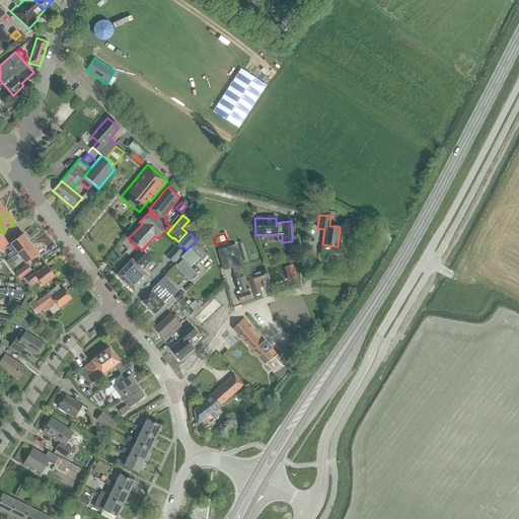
[(14,249),(12,251),(7,255),(10,258),(15,255),(30,244),(22,234),(10,243),(14,249)]
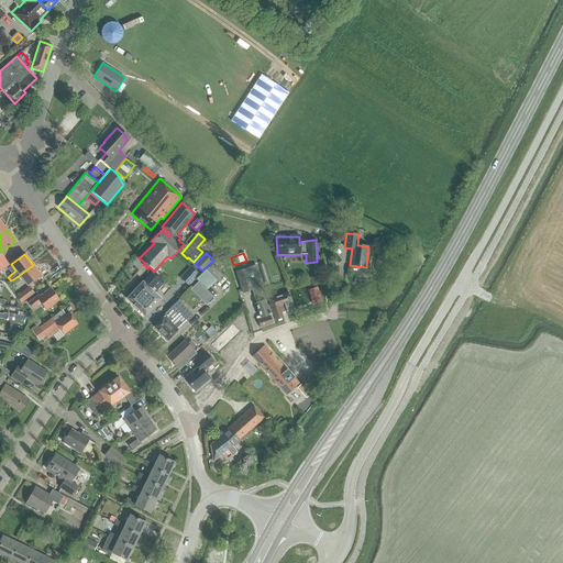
[(212,264),(206,269),(219,282),(224,276),(212,264)]
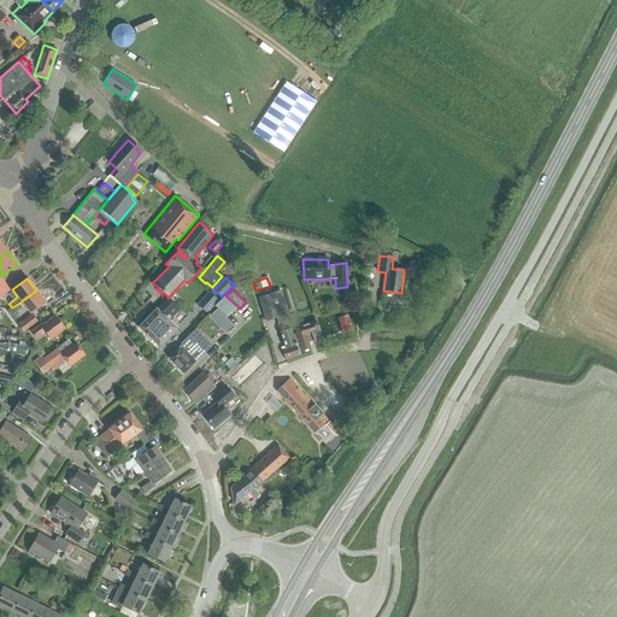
[(36,291),(18,304),(12,307),(16,312),(24,306),(30,313),(45,303),(36,291)]
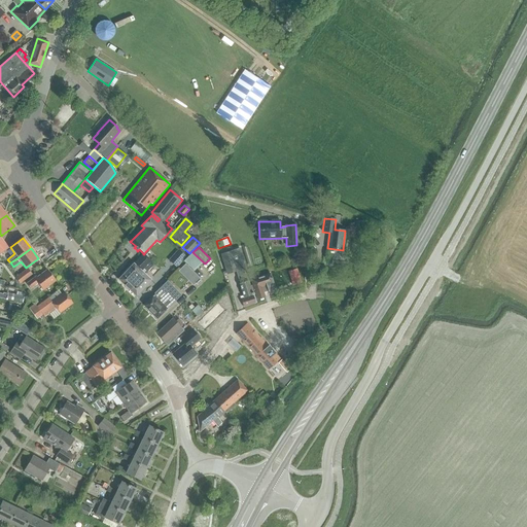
[(226,274),(237,271),(247,268),(241,248),(220,254),(226,274)]
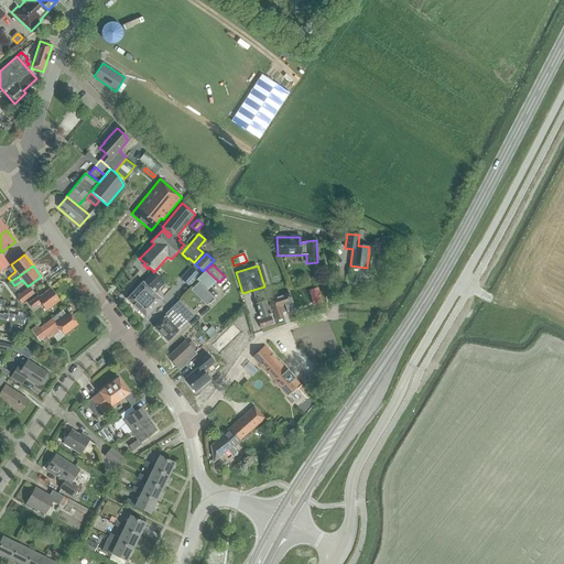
[(199,274),(191,267),(181,279),(188,286),(199,274)]
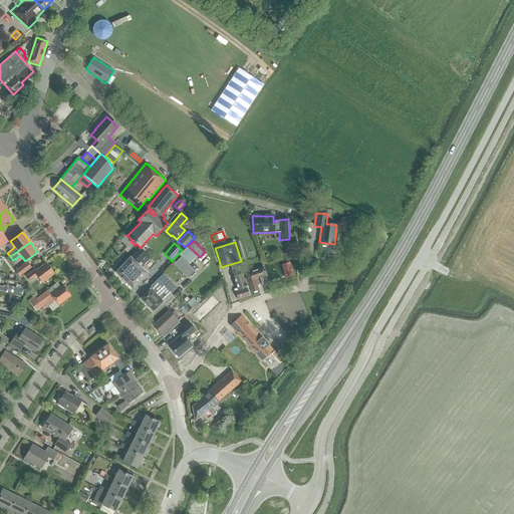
[(198,256),(188,246),(179,254),(189,264),(198,256)]
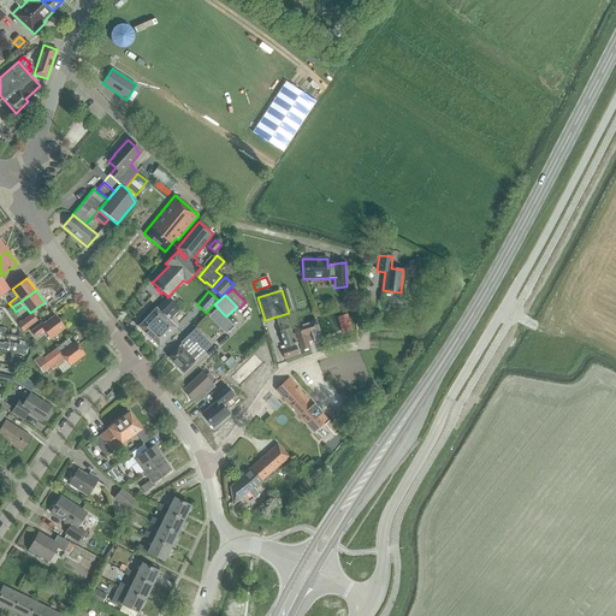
[(176,304),(167,297),(157,309),(155,308),(138,326),(138,327),(159,347),(176,327),(165,317),(167,314),(171,318),(178,311),(176,309),(178,307),(176,306),(176,304)]
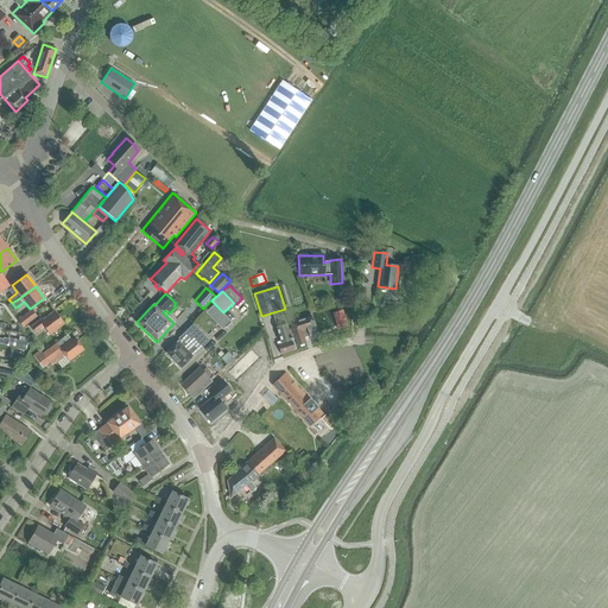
[(223,314),(214,304),(207,312),(216,322),(223,314)]
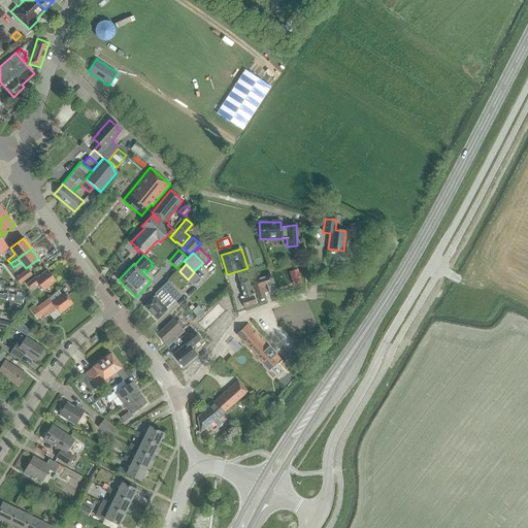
[(32,274),(28,268),(14,278),(20,285),(32,274)]
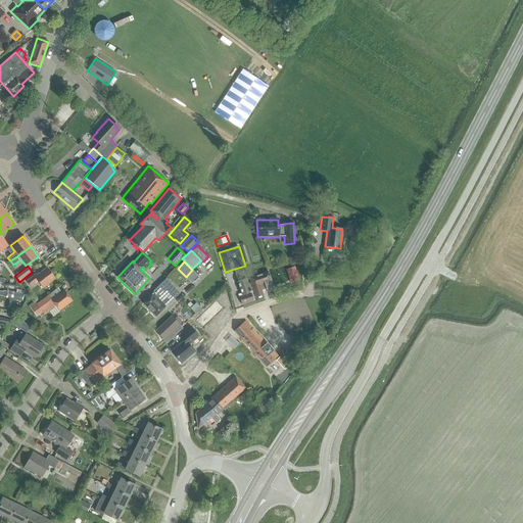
[(294,267),(286,269),(291,283),(298,280),(294,267)]
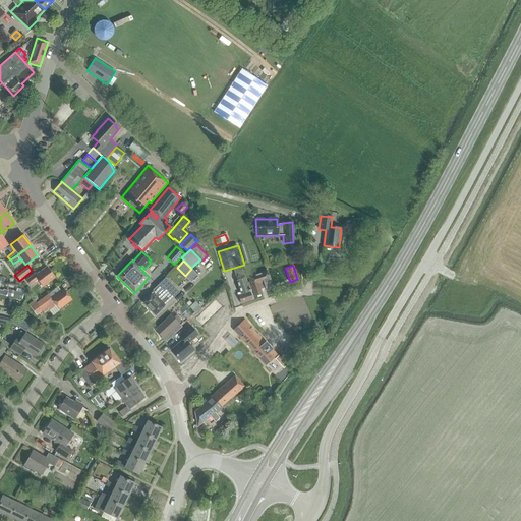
[(43,287),(55,278),(47,267),(37,274),(36,273),(25,281),(30,285),(37,280),(43,287)]
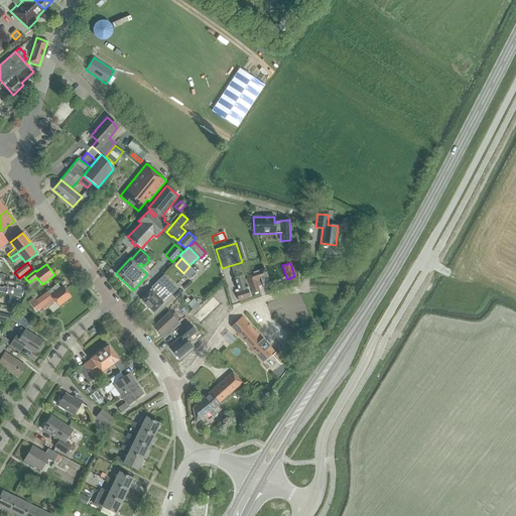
[(263,287),(270,284),(264,268),(246,274),(252,293),(259,290),(258,286),(262,285),(263,287)]
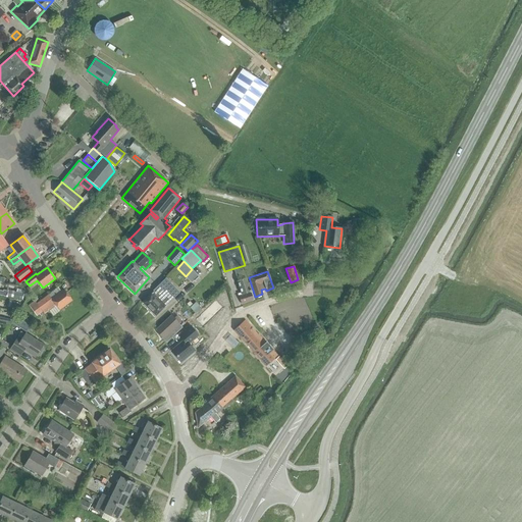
[(250,292),(251,292),(251,291),(249,291),(249,290),(251,290),(249,282),(247,283),(244,274),(236,276),(241,295),(239,296),(242,304),(252,301),(250,292)]
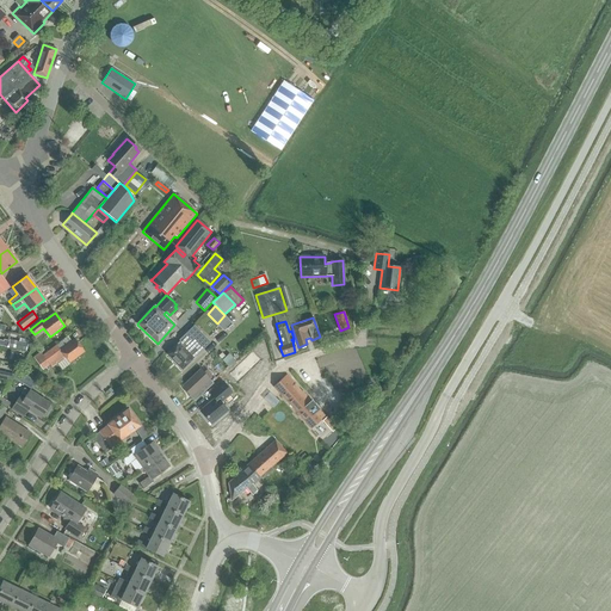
[(181,370),(196,357),(184,345),(191,338),(196,343),(201,338),(191,328),(179,340),(180,341),(166,355),(181,370)]
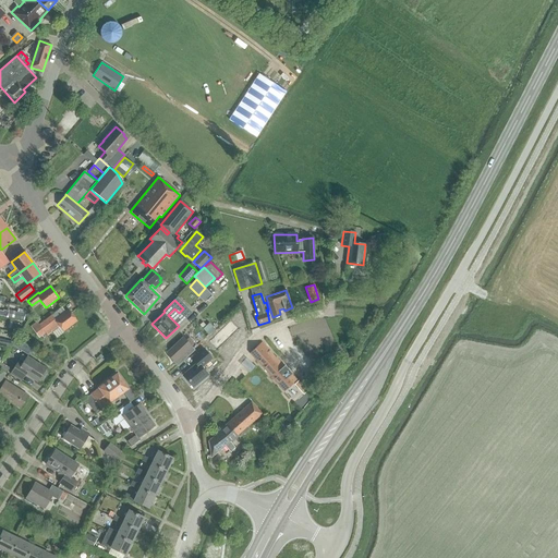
[(62,331),(76,320),(68,310),(64,312),(61,307),(38,325),(37,323),(31,327),(38,338),(45,332),(46,335),(59,326),(62,331)]
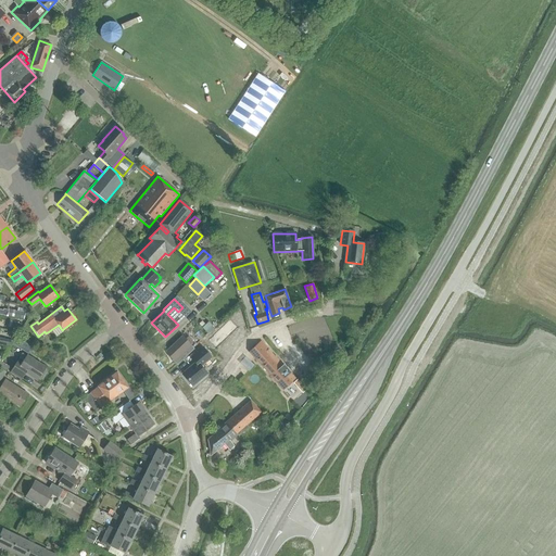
[(13,317),(23,319),(25,313),(24,312),(19,311),(15,311),(13,317)]
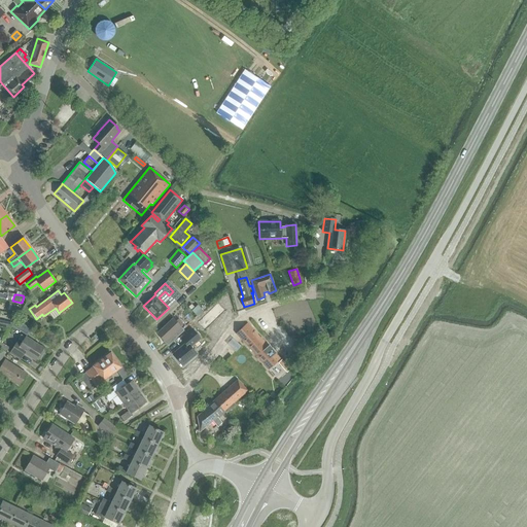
[(197,316),(202,311),(198,306),(195,308),(191,311),(197,316)]
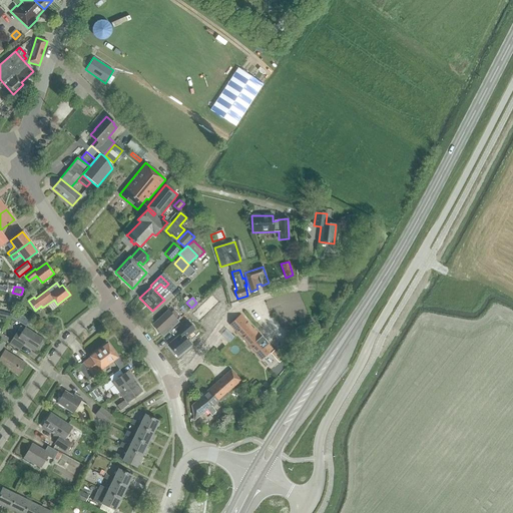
[(170,313),(168,310),(152,325),(159,334),(160,334),(163,337),(178,322),(175,319),(178,316),(173,310),(170,313)]
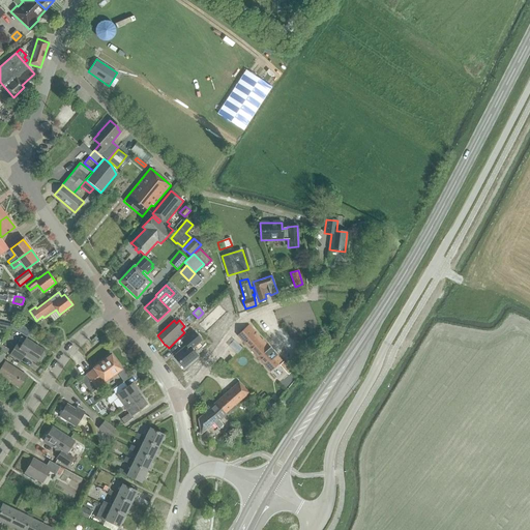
[(12,324),(0,321),(0,328),(8,330),(12,324)]
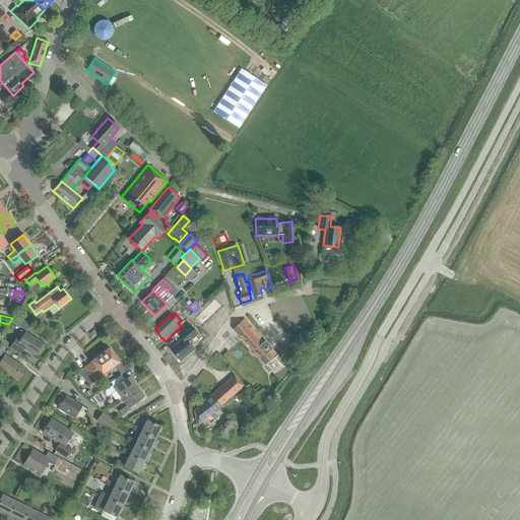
[(256,334),(248,324),(244,319),(233,329),(262,362),(264,366),(273,358),(272,355),(275,353),(262,338),(261,338),(257,333),(256,334)]
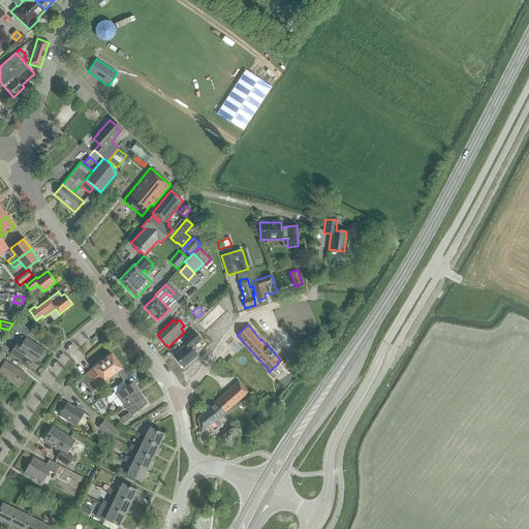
[(200,340),(193,331),(181,341),(185,345),(173,355),(183,368),(197,355),(191,348),(200,340)]
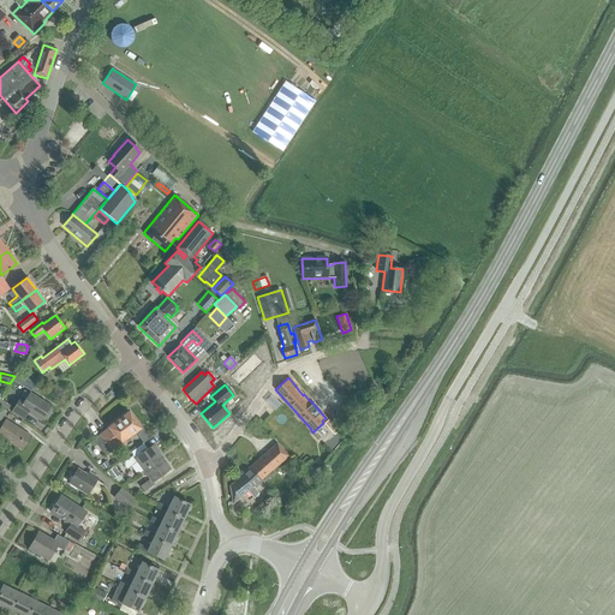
[(41,421),(42,419),(43,419),(46,419),(51,412),(51,410),(48,408),(49,406),(30,393),(24,402),(19,399),(11,412),(23,419),(28,412),(41,421)]
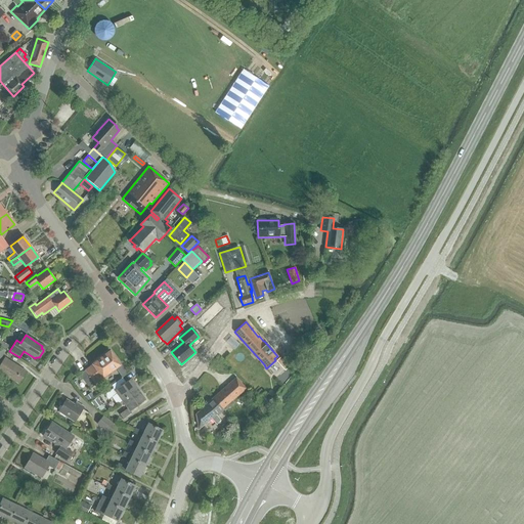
[(9,346),(1,340),(0,341),(0,346),(6,351),(9,346)]
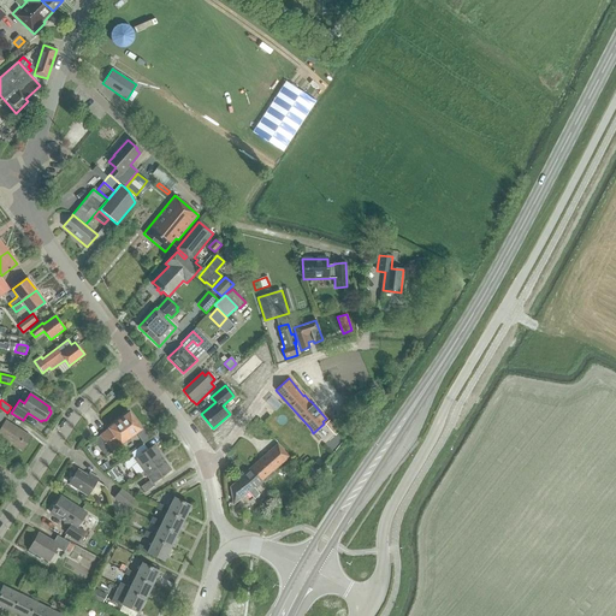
[(108,430),(100,436),(93,440),(104,456),(111,451),(119,444),(120,445),(141,430),(129,413),(108,428),(108,430)]
